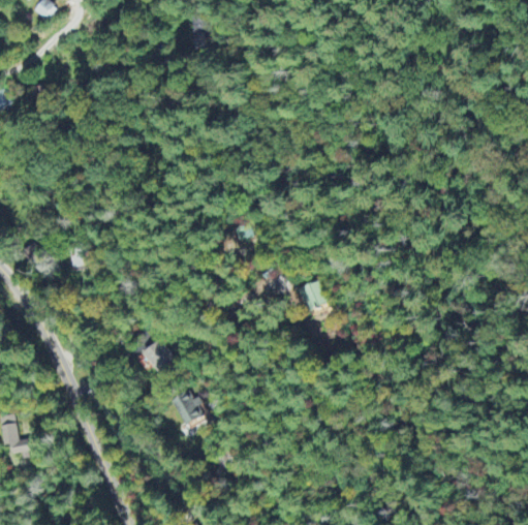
[(34,12),(51,18),(55,3),(42,0),(38,0),(34,12)]
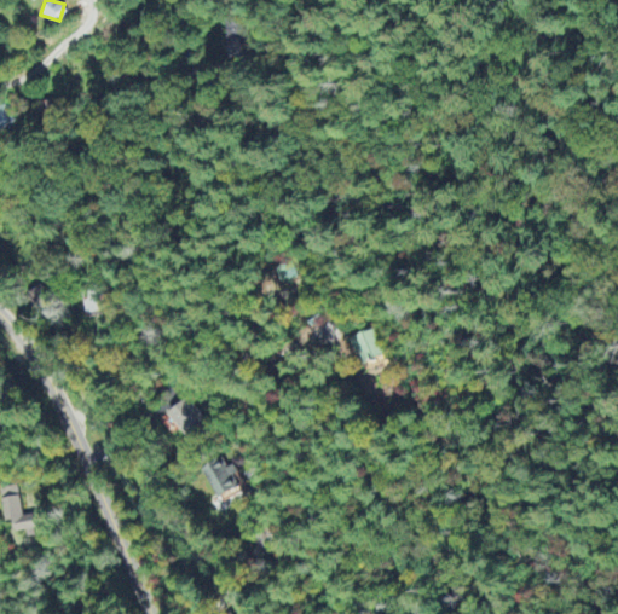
[(0,128),(6,132),(16,109),(0,102),(0,128)]
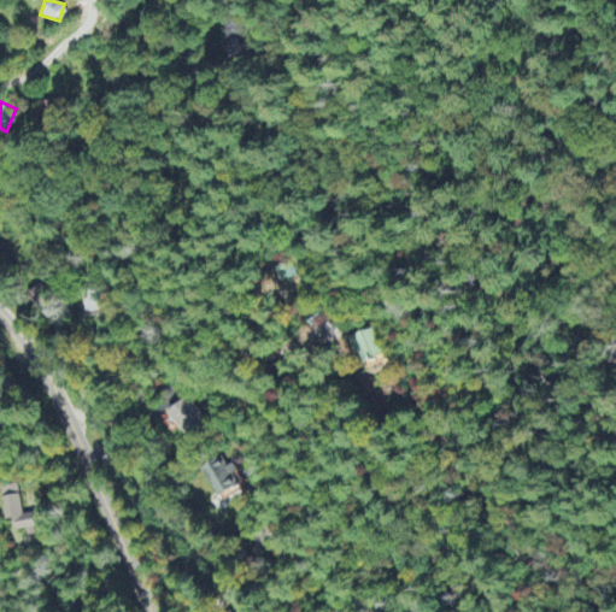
[(353,334),(363,359),(385,351),(375,325),(353,334)]
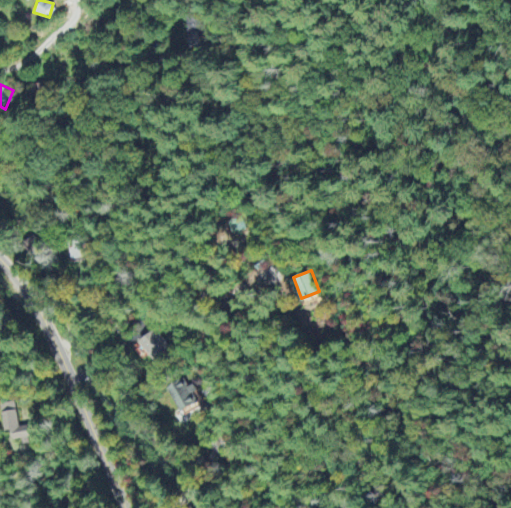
[(138,339),(152,359),(170,347),(156,327),(138,339)]
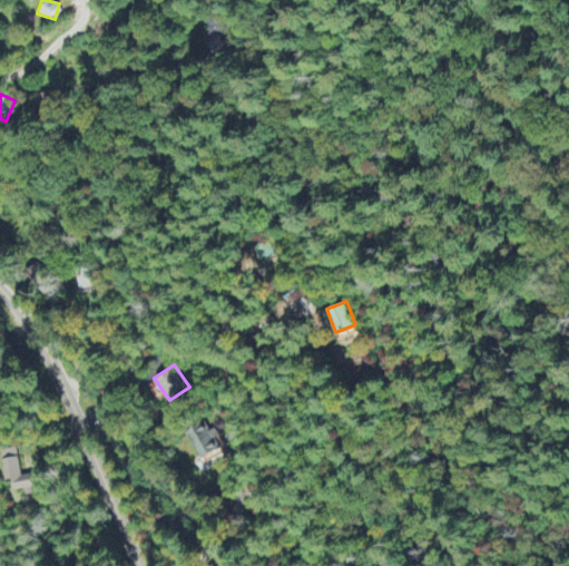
[(187,430),(203,461),(223,450),(207,420),(187,430)]
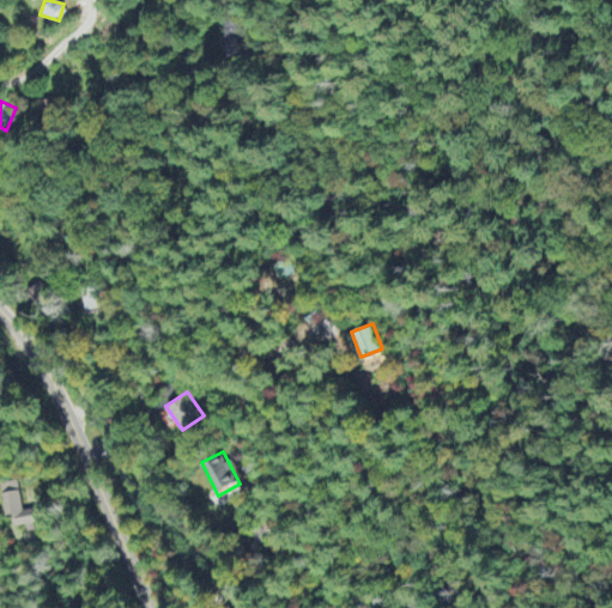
[(20,508),(16,479),(0,481),(0,490),(4,515),(11,514),(12,523),(32,521),(31,506),(20,508)]
